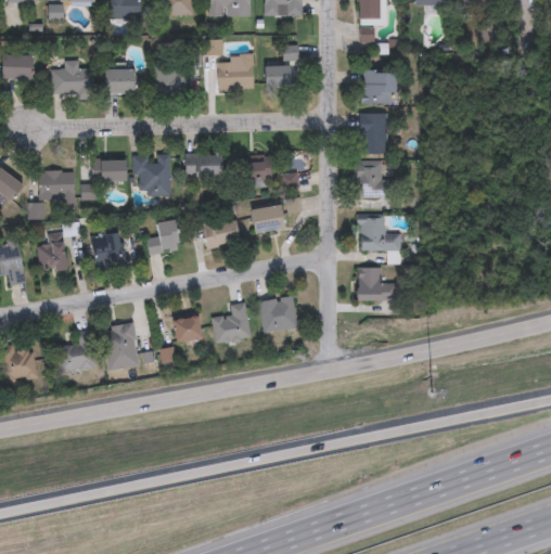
[(141,0),(141,20),(110,20),(110,0),(141,0)]
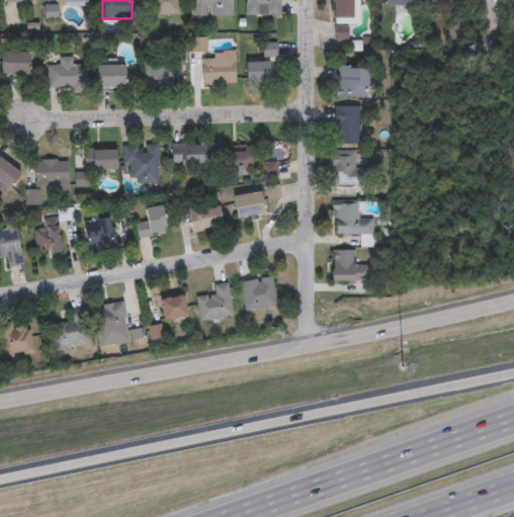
[(182,0),(182,14),(151,14),(151,0),(182,0)]
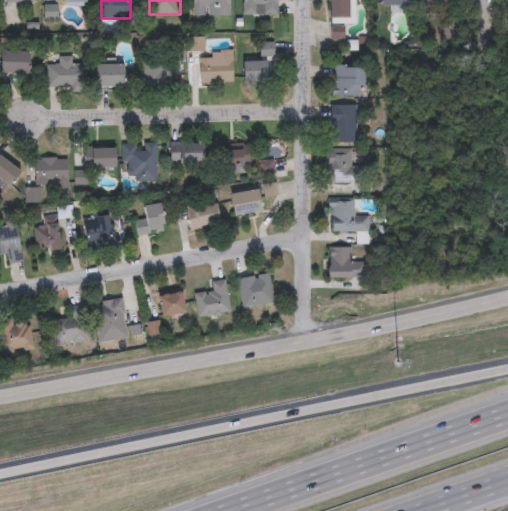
[(194,15),(194,0),(232,0),(232,15),(194,15)]
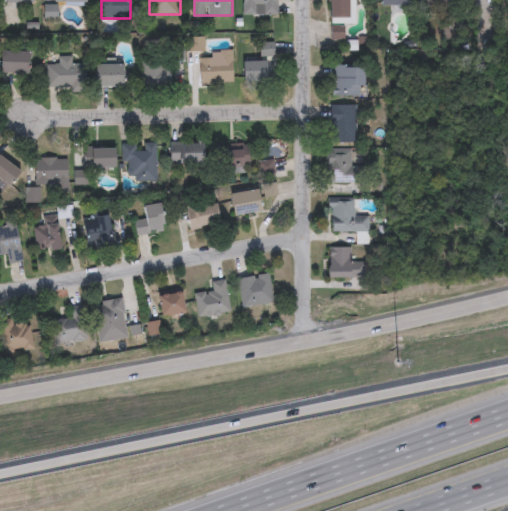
[(244,14),(244,0),(279,0),(279,14),(244,14)]
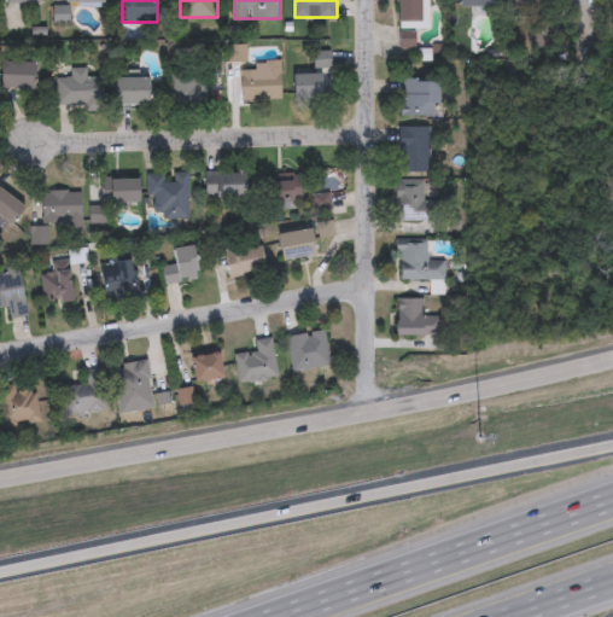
[(427,0),(427,29),(398,29),(398,0),(427,0)]
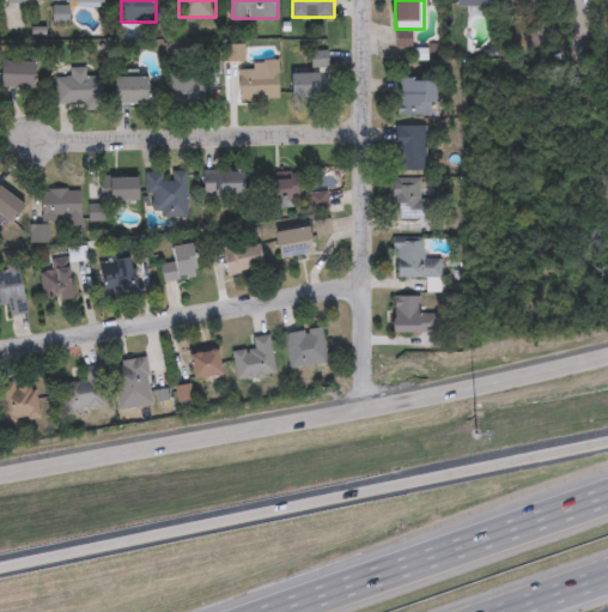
[(547,0),(547,10),(508,10),(508,0),(547,0)]
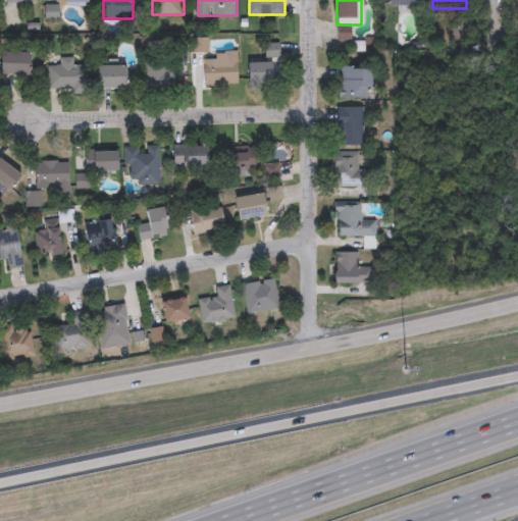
[(280,57),(268,57),(268,44),(280,44),(280,57)]
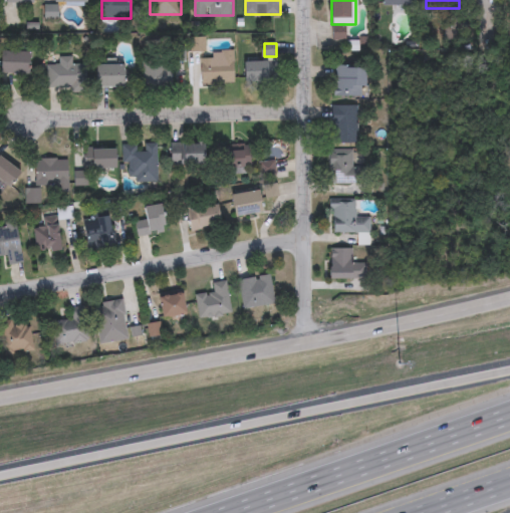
[(202,58),(223,58),(223,50),(235,49),(235,82),(202,82),(202,58)]
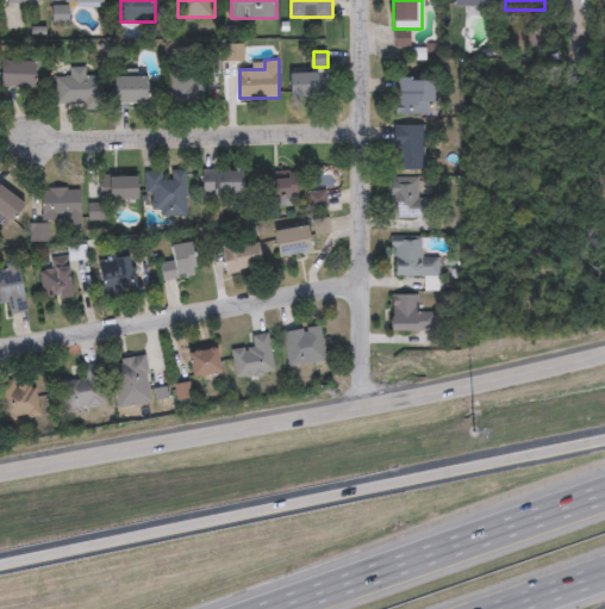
[(203,105),(173,105),(173,60),(203,60),(203,105)]
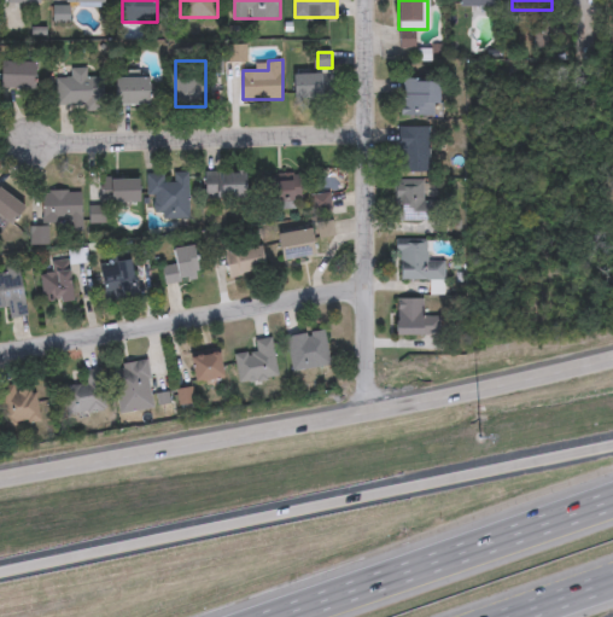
[(0,62),(35,62),(35,87),(0,87),(0,62)]
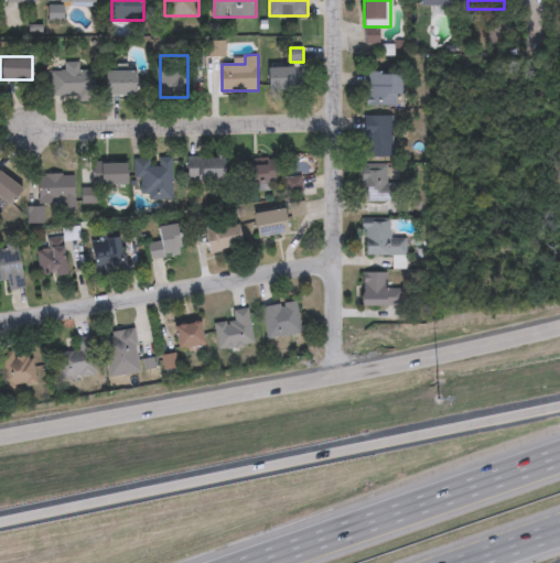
[(54,69),(67,69),(67,65),(96,65),(96,95),(54,95),(54,69)]
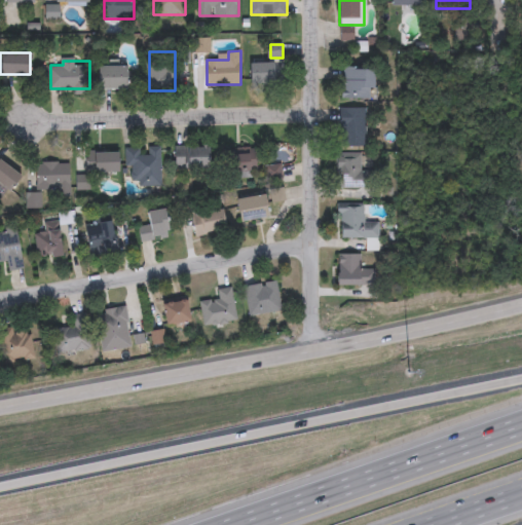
[(250,63),(281,63),(281,83),(250,83),(250,63)]
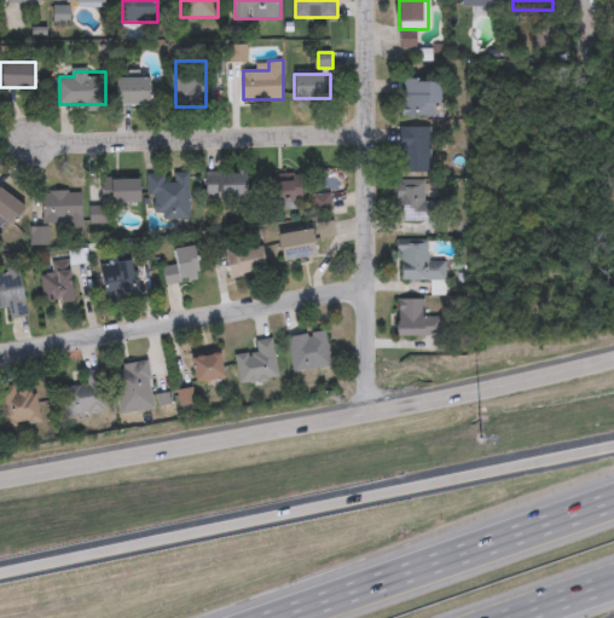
[(150,76),(150,104),(116,104),(116,76),(150,76)]
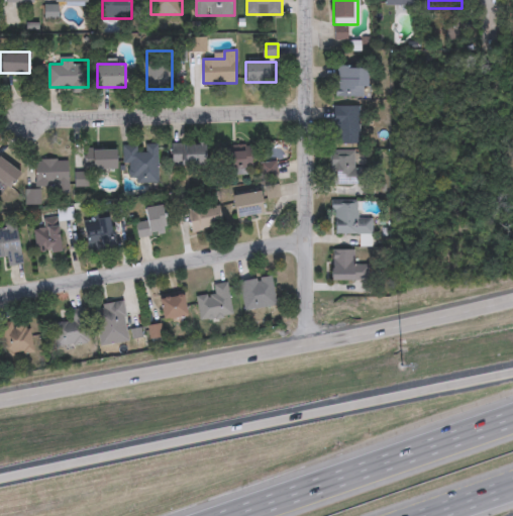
[(368,97),(336,97),(336,66),(368,66),(368,97)]
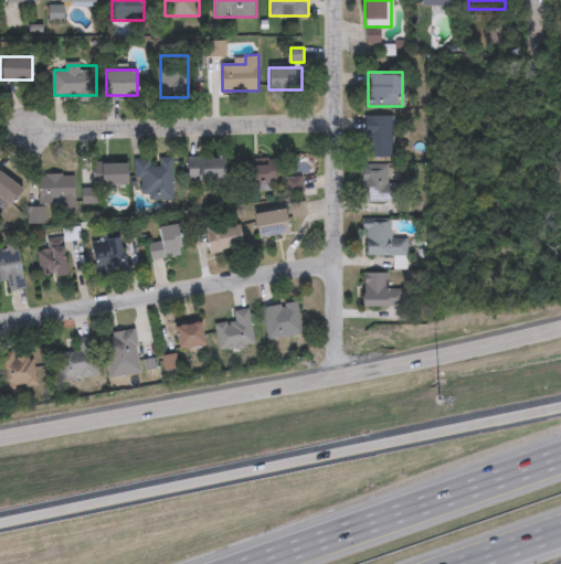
[(395,116),(395,157),(367,157),(367,116),(395,116)]
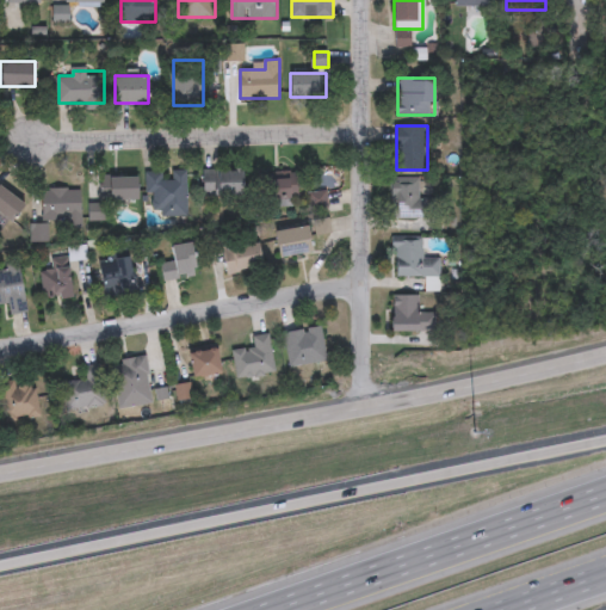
[(189,214),(150,214),(150,170),(169,170),(169,168),(189,168),(189,214)]
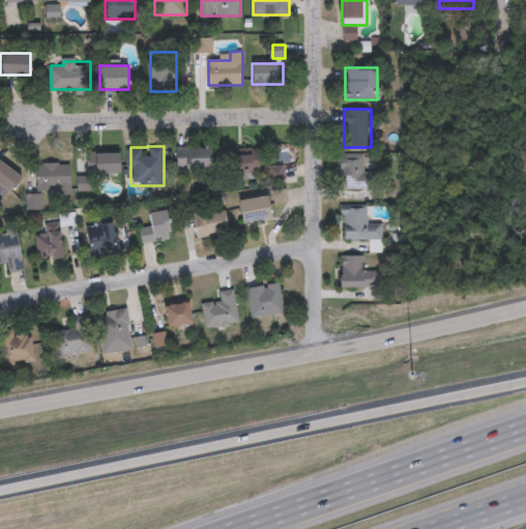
[(211,147),(211,170),(176,170),(176,147),(211,147)]
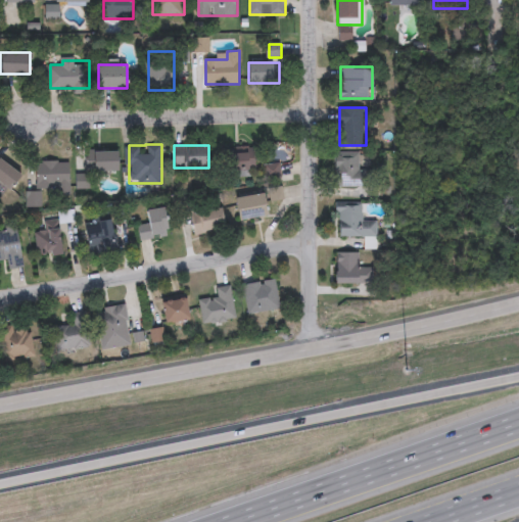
[(88,174),(88,150),(120,151),(120,171),(93,171),(92,189),(78,189),(78,173),(88,174)]
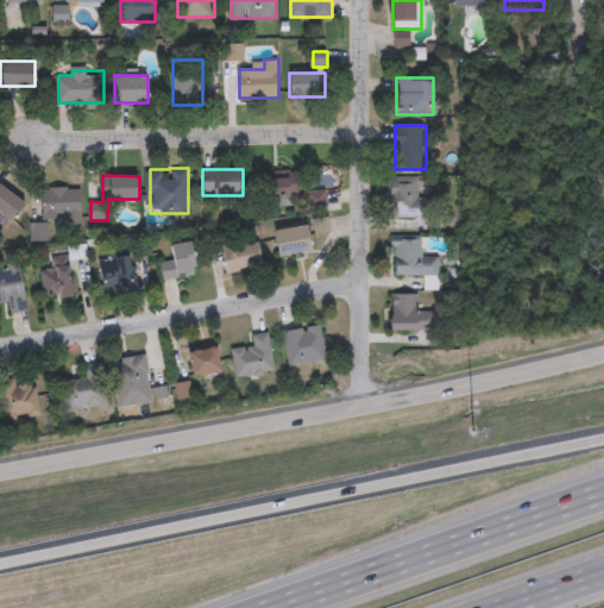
[(296,199),(263,199),(263,176),(296,176),(296,199)]
